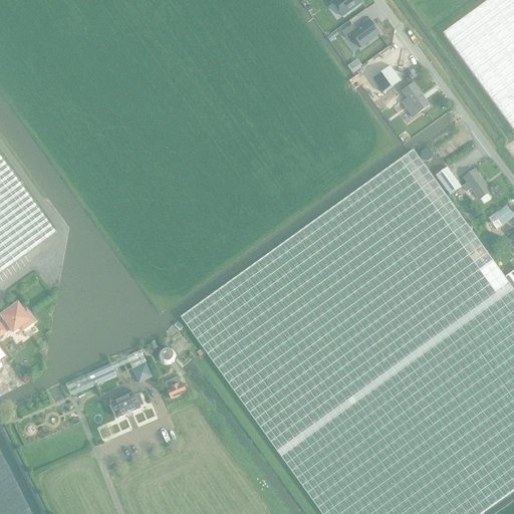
[(333,0),(334,1),(332,3),(342,16),(361,2),(359,0),(333,0)]
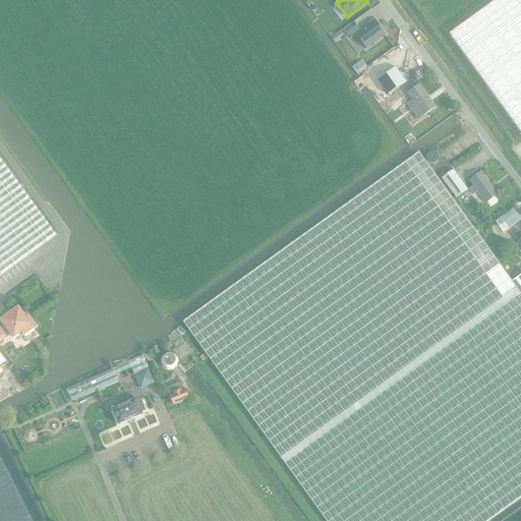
[(520,0),(498,0),(449,36),(520,133),(520,0)]
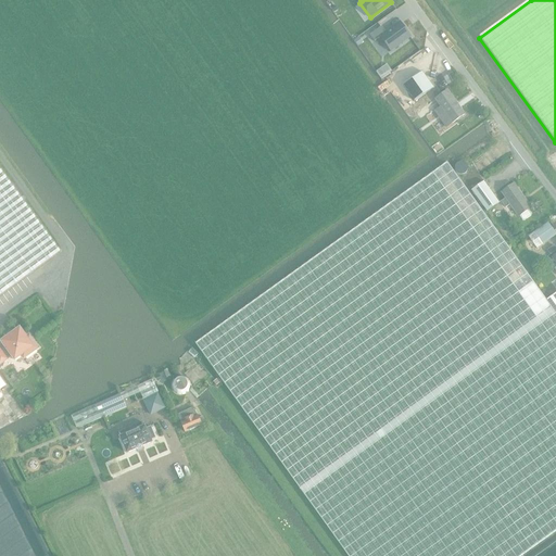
[(411,37),(400,22),(386,33),(381,27),(369,36),(375,42),(380,38),(390,52),(411,37)]
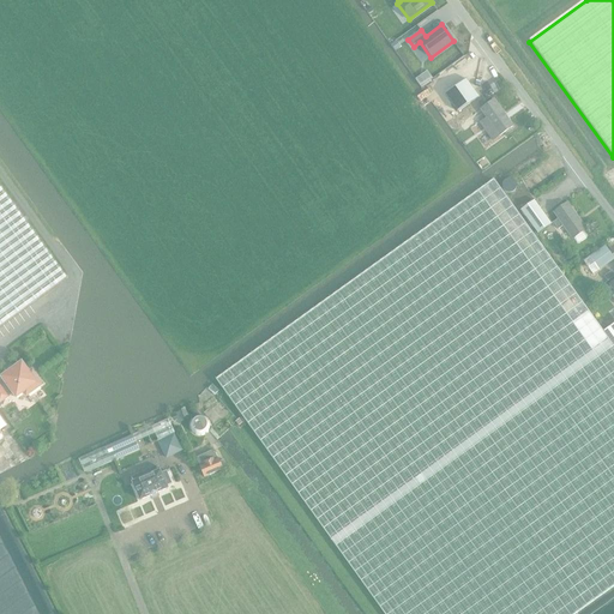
[(395,50),(401,47),(396,41),(391,44),(395,50)]
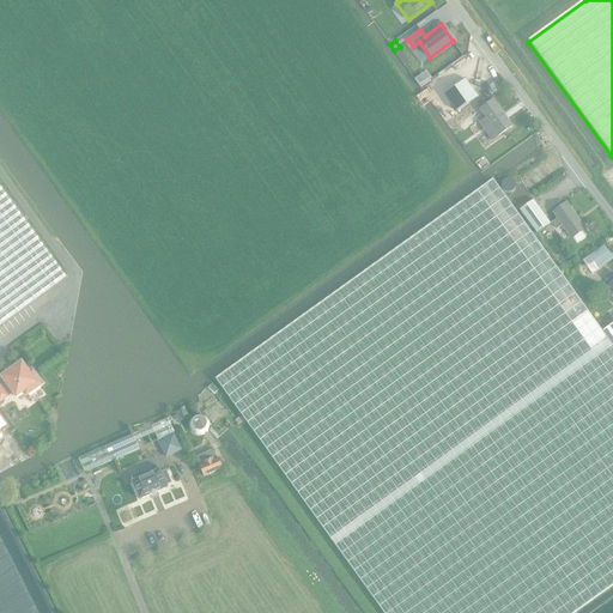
[(466,79),(444,95),(456,113),(478,97),(466,79)]
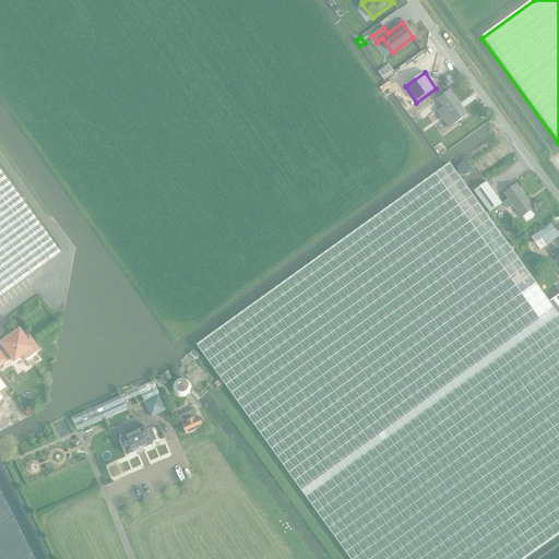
[(455,123),(467,115),(450,92),(438,100),(444,108),(438,113),(445,123),(452,119),(455,123)]
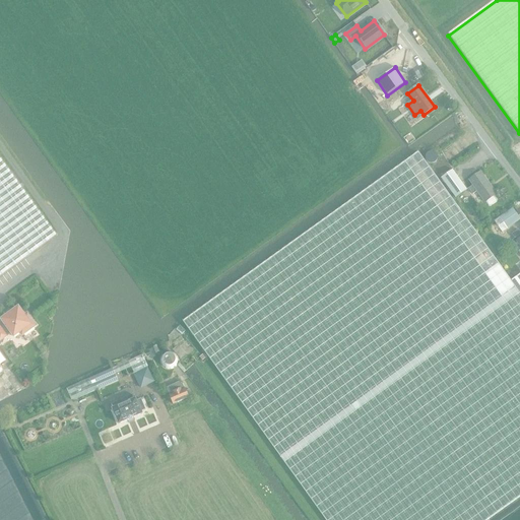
[(398,89),(378,104),(387,115),(393,111),(389,106),(402,96),(398,89)]
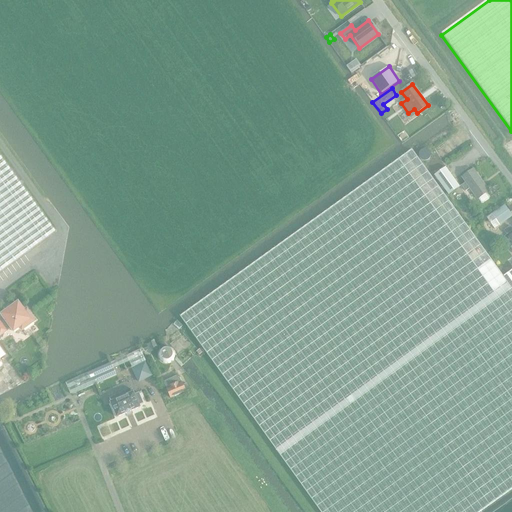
[(479,511),(511,488),(511,291),(502,278),(413,149),(179,316),(320,511),(479,511)]
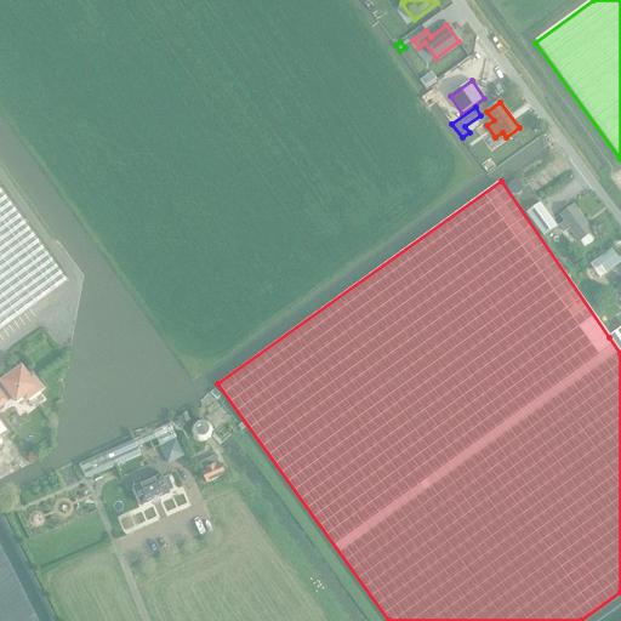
[(0,444),(4,442),(0,436),(0,331),(68,281),(0,188),(0,444)]
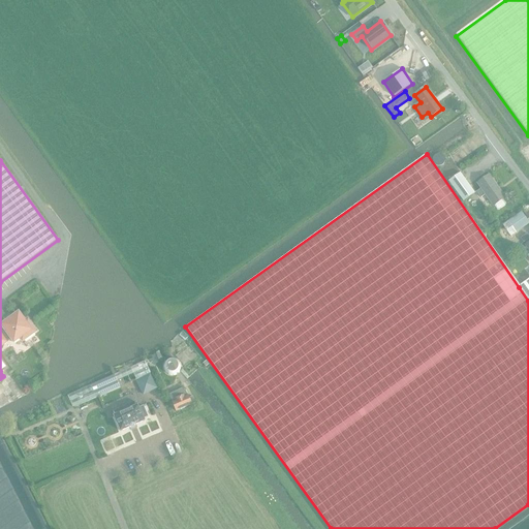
[(450,181),(464,201),(475,193),(462,173),(450,181)]
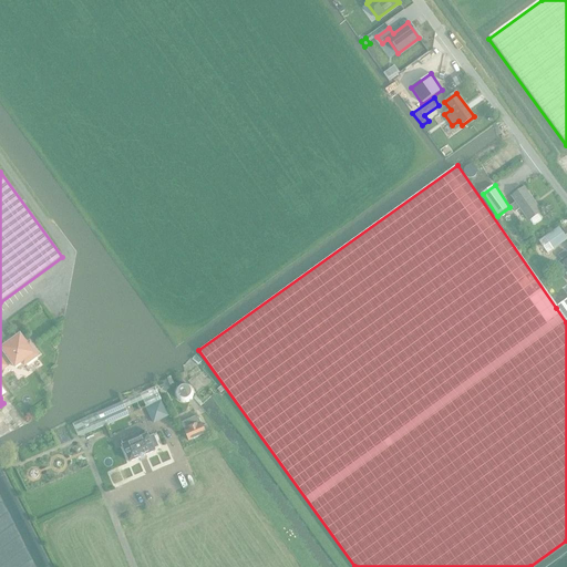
[(529,220),(533,225),(535,225),(544,219),(544,217),(540,213),(542,213),(524,188),(513,196),(517,202),(512,205),(516,212),(521,208),(529,220)]
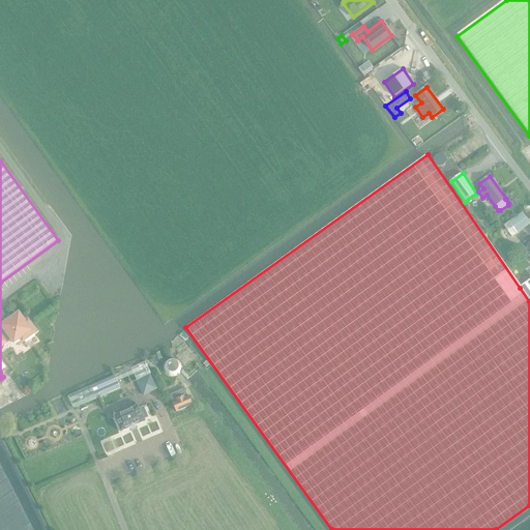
[(529,224),(522,212),(509,222),(518,234),(529,225),(529,224)]
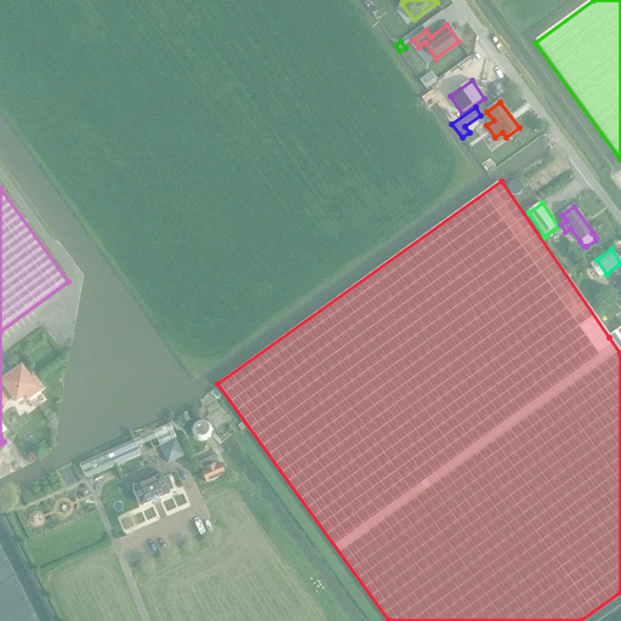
[(620,328),(609,337),(620,353),(620,328)]
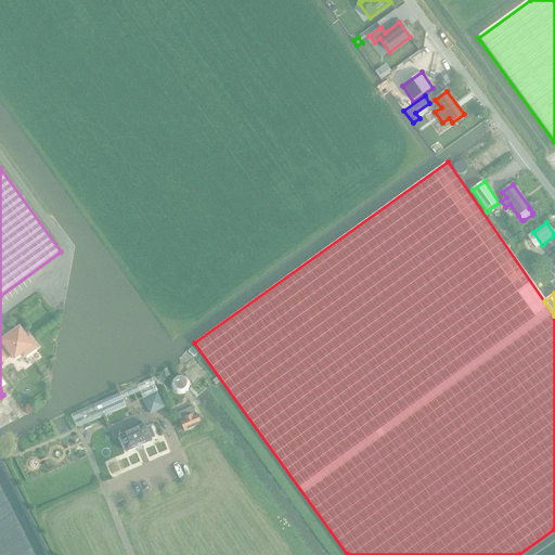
[(0,363),(9,358),(11,361),(18,357),(22,360),(38,348),(27,334),(24,336),(17,326),(0,338),(0,363)]
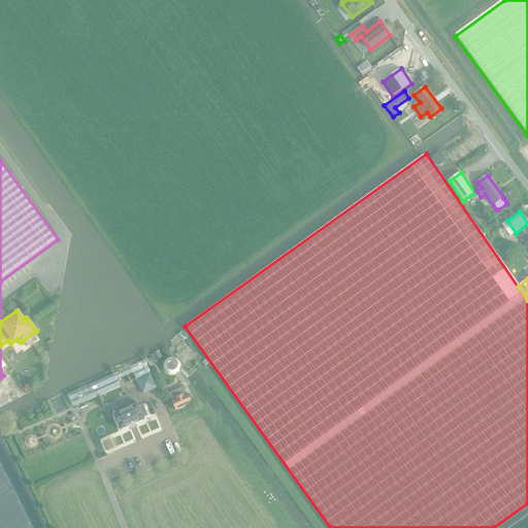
[(175,358),(172,357),(168,358),(166,360),(164,363),(163,366),(164,369),(166,372),(168,374),(172,374),(175,374),(178,372),(180,369),(180,366),(180,363),(178,360),(175,358)]
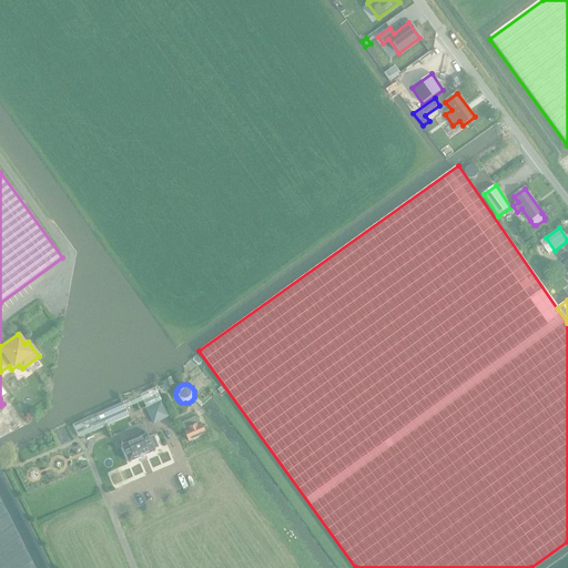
[(153,425),(168,417),(160,402),(145,409),(153,425)]
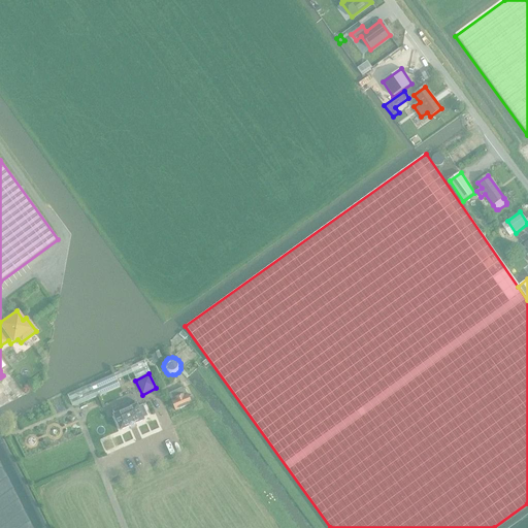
[(114,374),(90,386),(96,397),(120,387),(117,381),(114,374)]
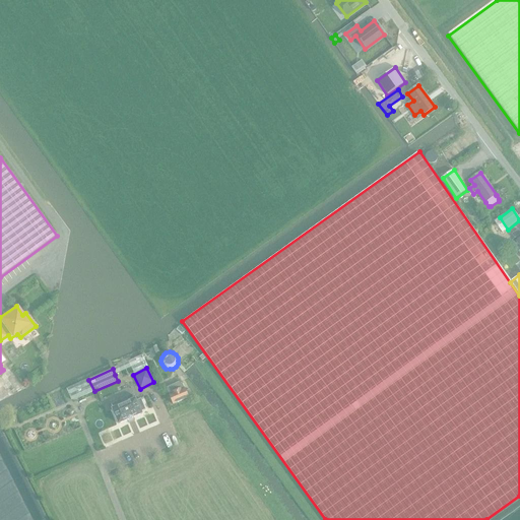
[(88,380),(67,389),(72,401),(94,391),(88,380)]
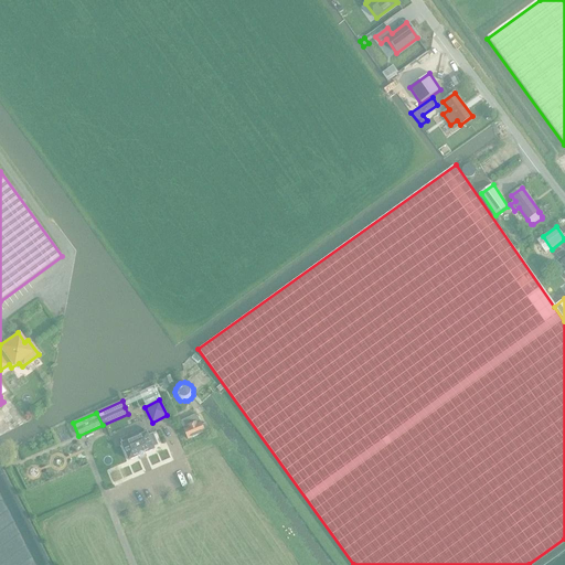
[(189,438),(204,432),(201,425),(196,414),(181,420),(189,438)]
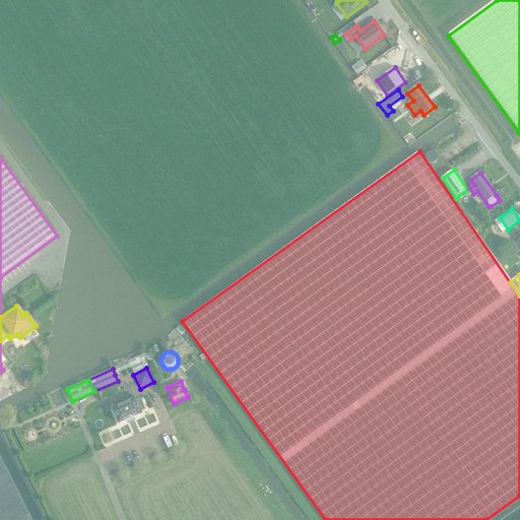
[(112,405),(114,409),(113,409),(120,425),(142,414),(141,412),(146,409),(141,399),(136,401),(136,399),(135,399),(132,395),(112,405)]
